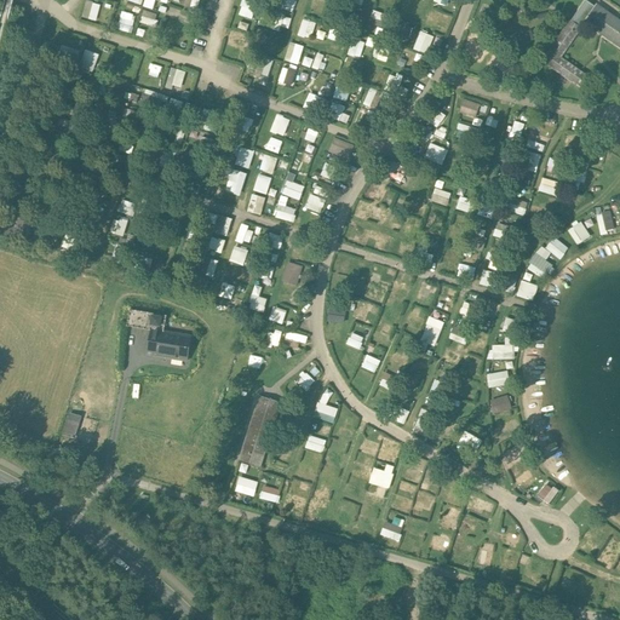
[(96,19),(99,3),(87,0),(85,0),(81,17),(96,19)]
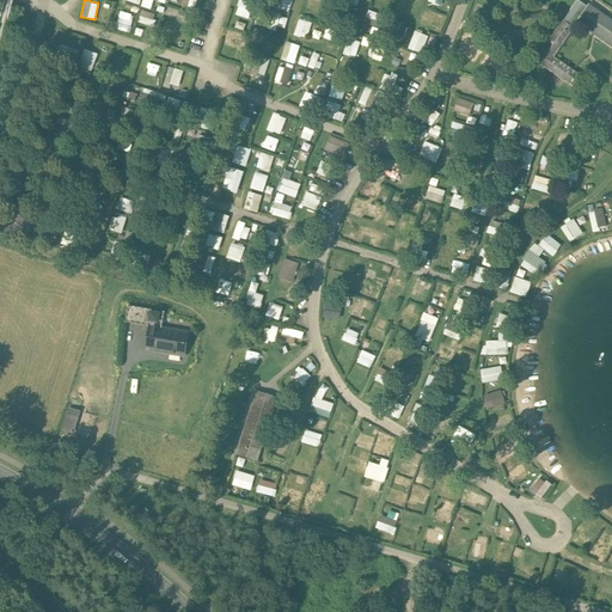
[(243,0),(238,0),(236,14),(249,18),(252,2),(243,0)]
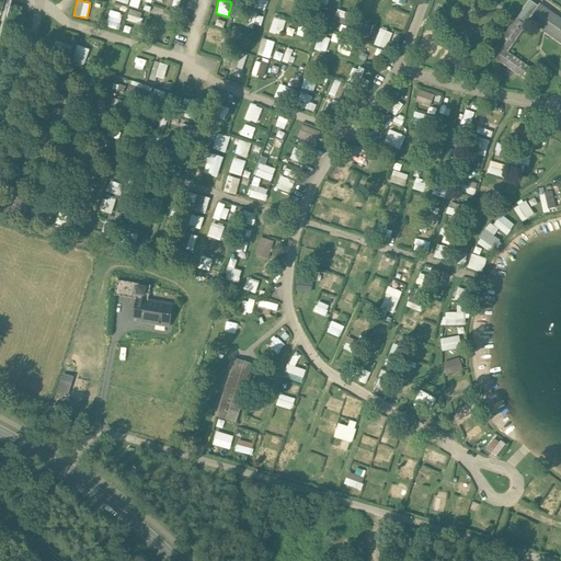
[(259,0),(256,8),(264,10),(267,0),(259,0)]
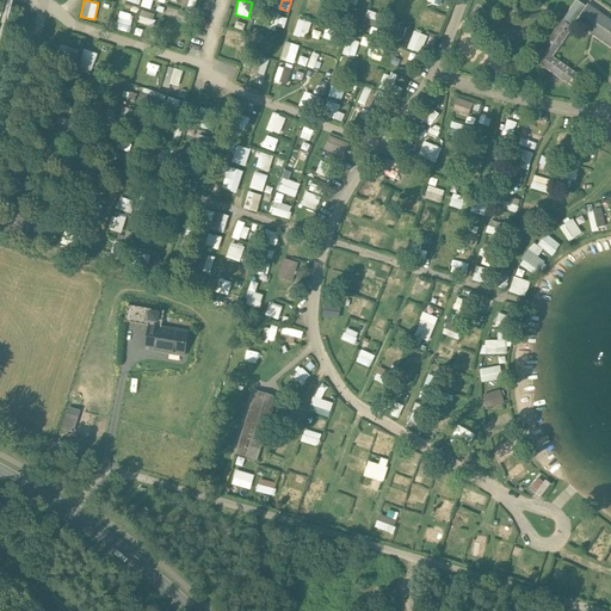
[(306,0),(303,13),(316,14),(319,0),(306,0)]
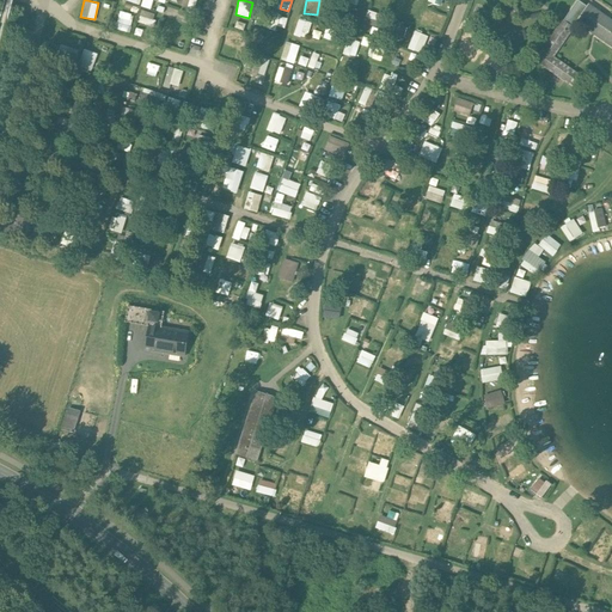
[(611,20),(589,5),(587,7),(579,1),(565,22),(563,20),(543,49),(554,57),(574,28),(576,23),(611,47),(611,20)]
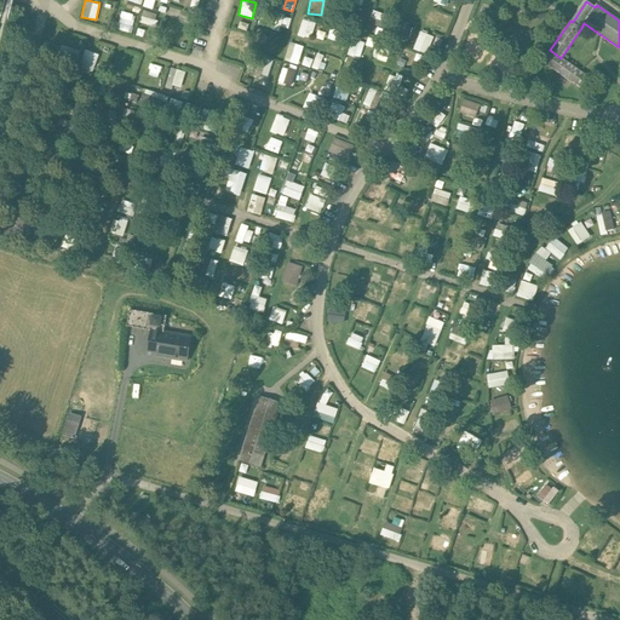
[(114,21),(119,22),(118,29),(131,32),(135,12),(115,10),(114,21)]
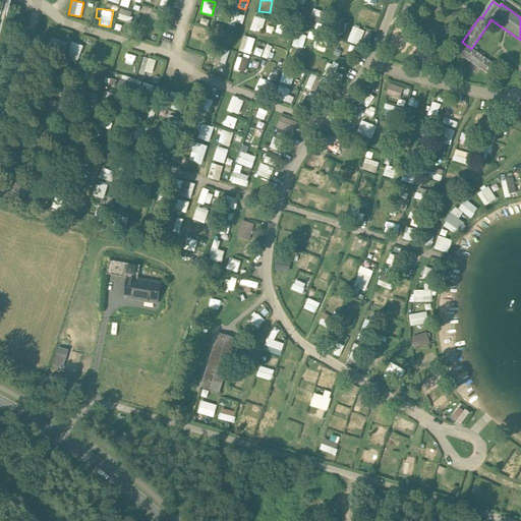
[(117,18),(129,22),(133,12),(120,8),(117,18)]
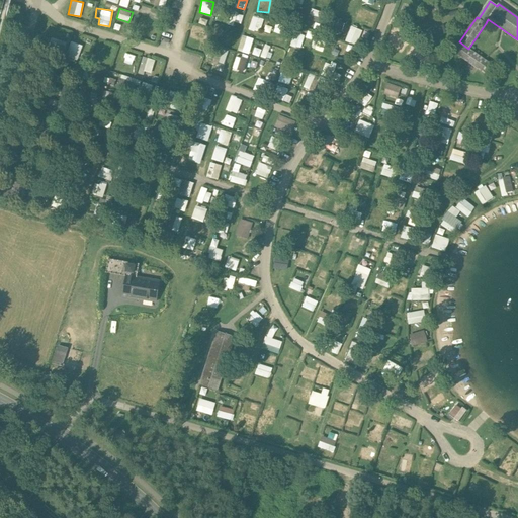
[(363,22),(367,12),(358,9),(355,19),(363,22)]
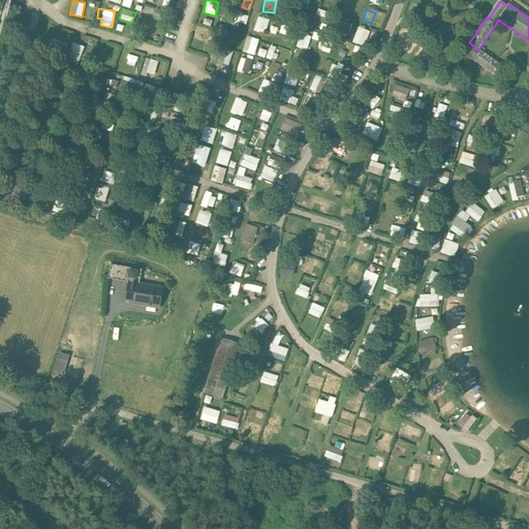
[(263,32),(268,19),(257,16),(254,30),(263,32)]
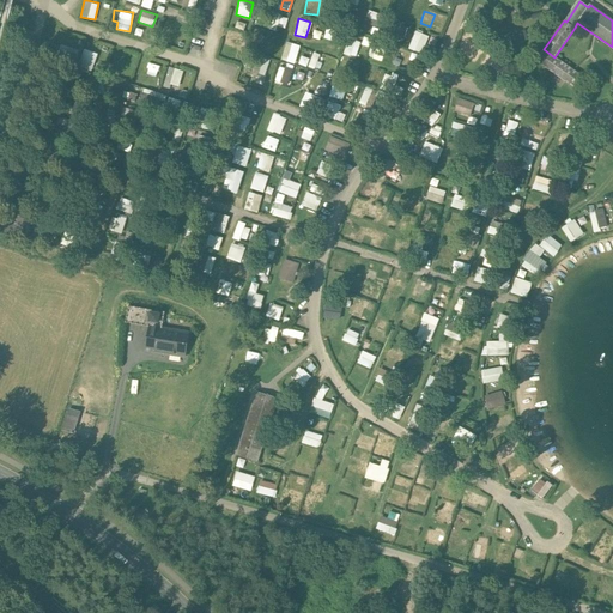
[(320,40),(322,31),(314,29),(311,37),(320,40)]
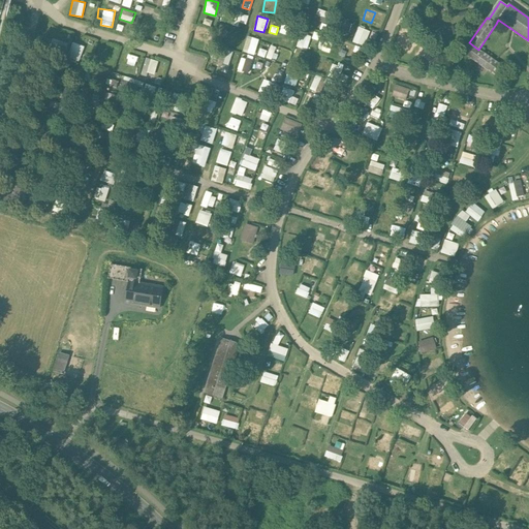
[(368,36),(375,38),(377,32),(359,26),(352,42),(365,47),(368,36)]
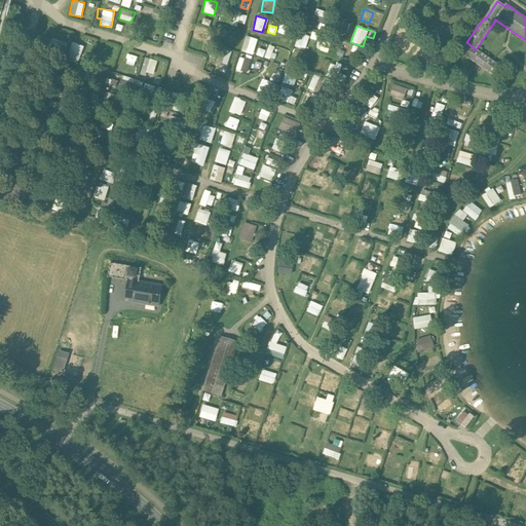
[(196,27),(194,37),(207,40),(209,30),(196,27)]
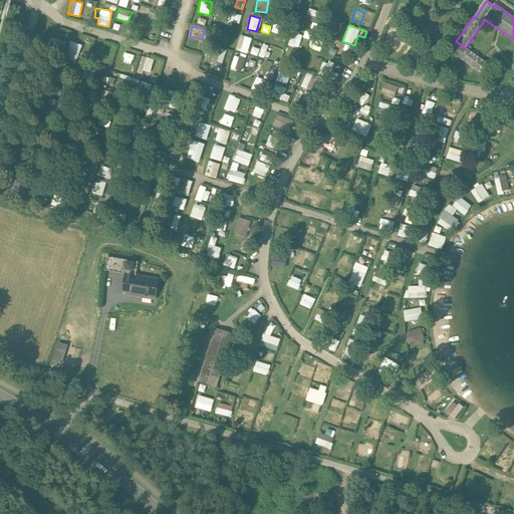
[(298,47),(303,35),(293,31),(288,44),(298,47)]
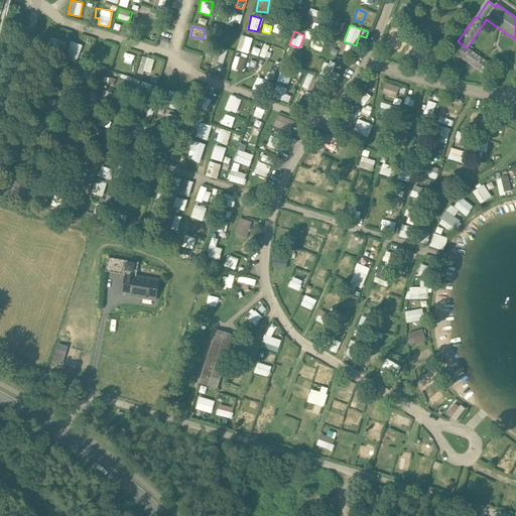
[(241,34),(236,49),(248,53),(252,38),(241,34)]
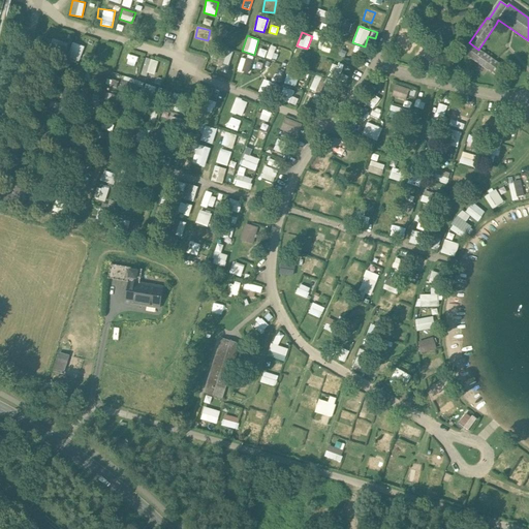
[(50,50),(65,53),(67,41),(52,38),(50,50)]
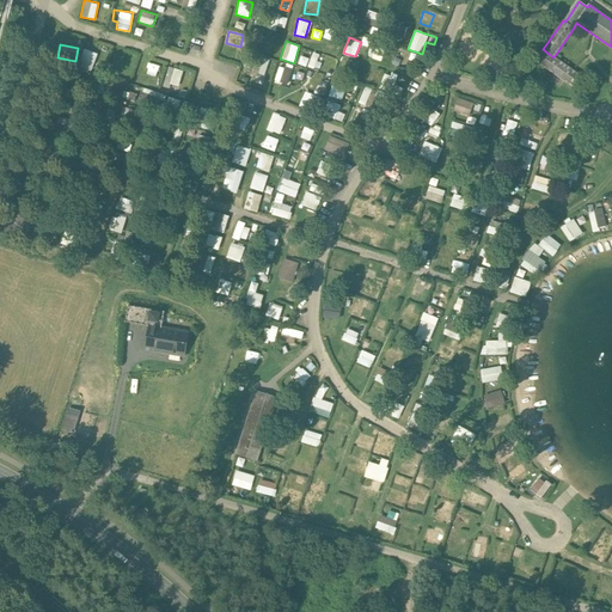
[(78,66),(92,71),(98,53),(84,48),(78,66)]
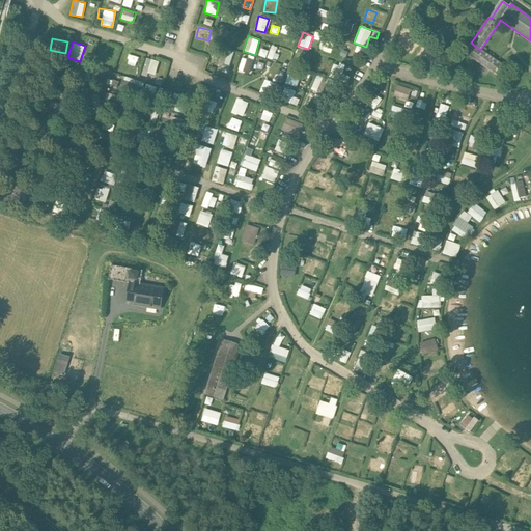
[(471,43),(464,52),(502,79),(508,70),(480,50),(471,43)]
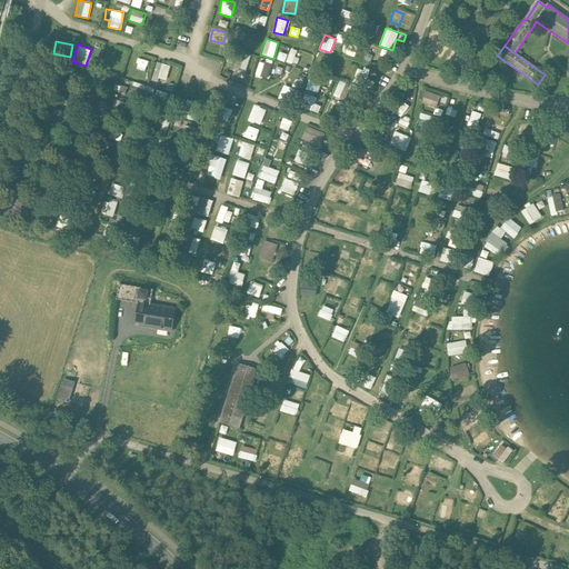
[(103,51),(100,63),(110,67),(115,55),(103,51)]
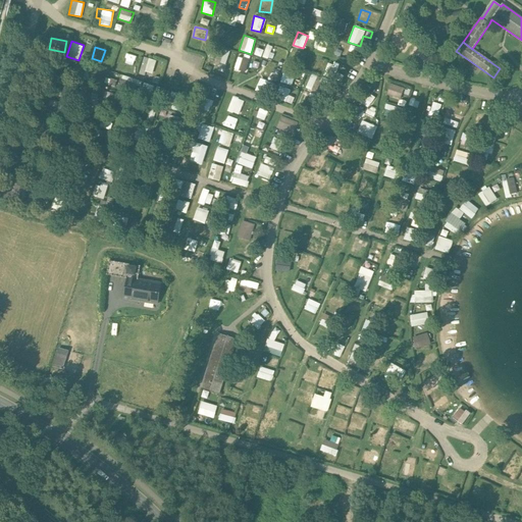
[(257,47),(254,54),(261,56),(264,49),(257,47)]
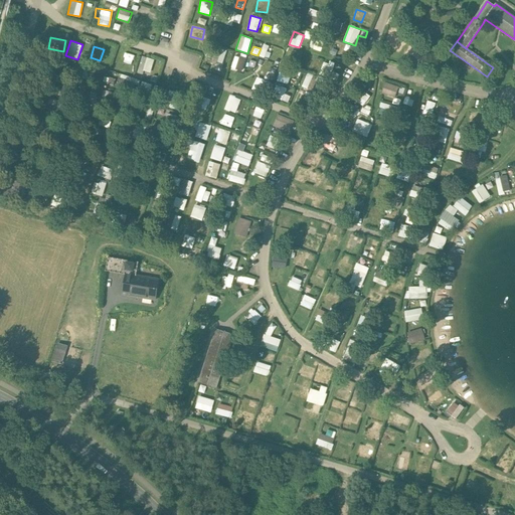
[(262,48),(260,56),(269,57),(271,50),(262,48)]
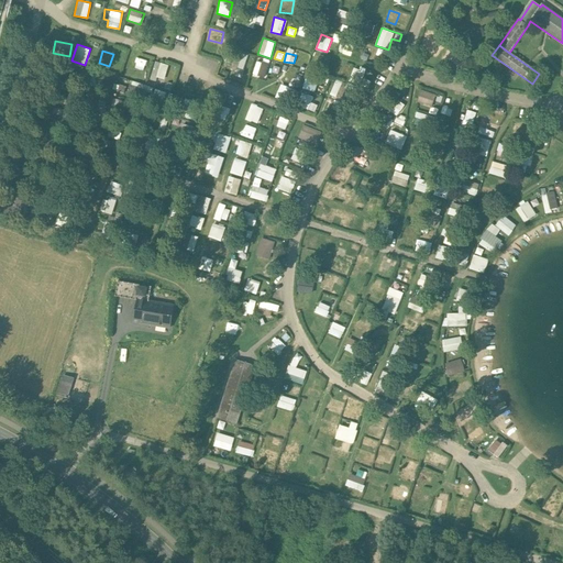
[(124,72),(136,76),(142,59),(130,55),(124,72)]
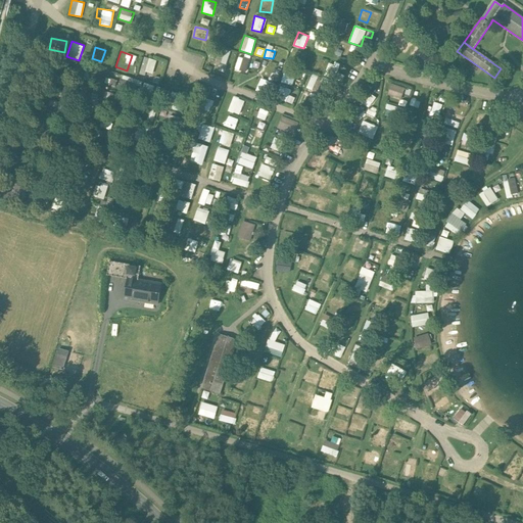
[(237,55),(234,69),(246,72),(249,58),(237,55)]
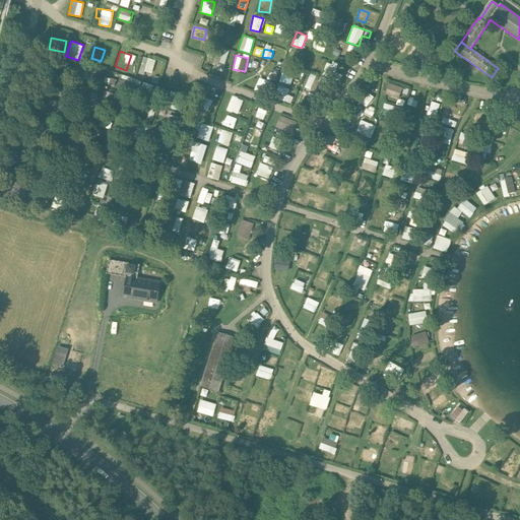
[(150,78),(156,60),(145,56),(139,74),(150,78)]
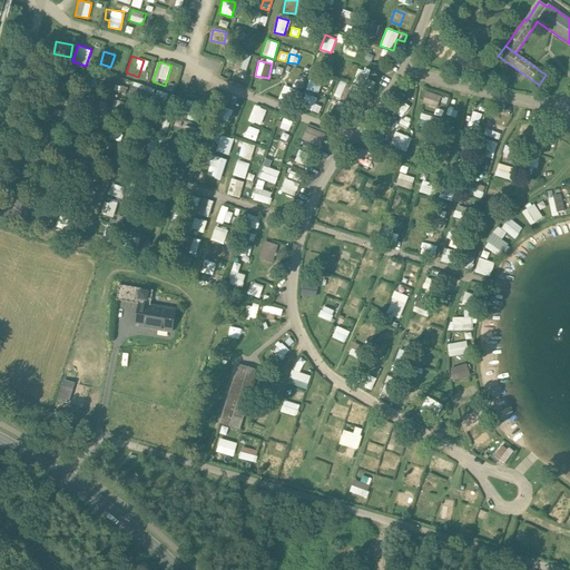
[(336,62),(333,74),(343,76),(346,65),(336,62)]
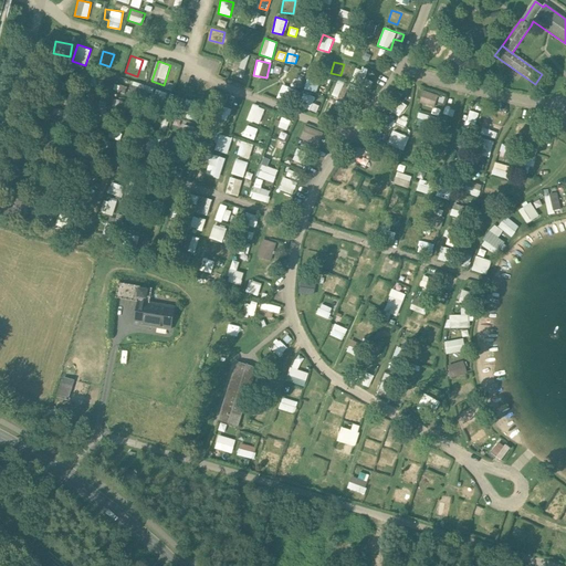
[(367,70),(356,66),(350,82),(362,86),(367,70)]
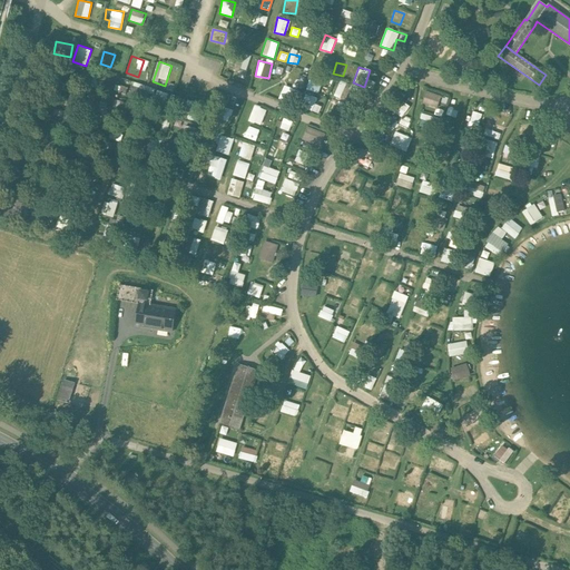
[(306,88),(318,92),(323,79),(311,76),(306,88)]
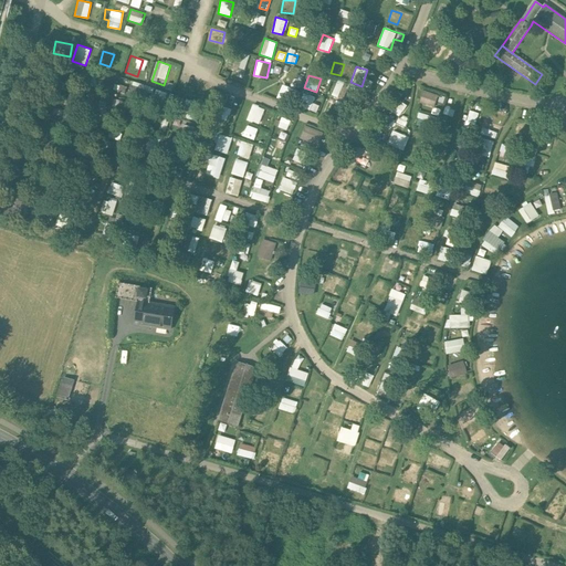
[(278,97),(291,102),(295,88),(282,84),(278,97)]
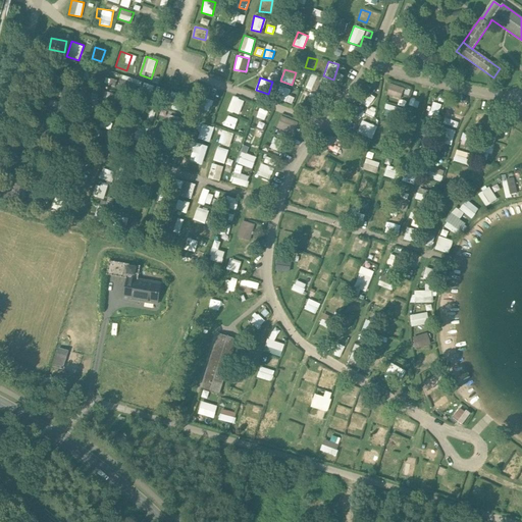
[(392,80),(385,94),(399,99),(405,86),(392,80)]
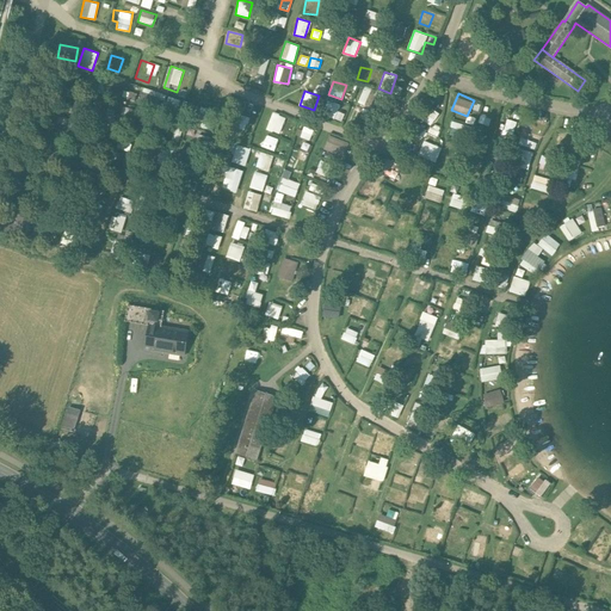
[(328,99),(322,112),(334,117),(340,104),(328,99)]
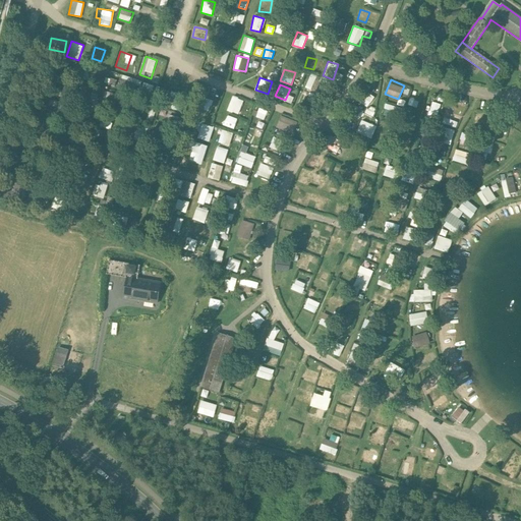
[(366,107),(373,97),(367,92),(360,102),(366,107)]
